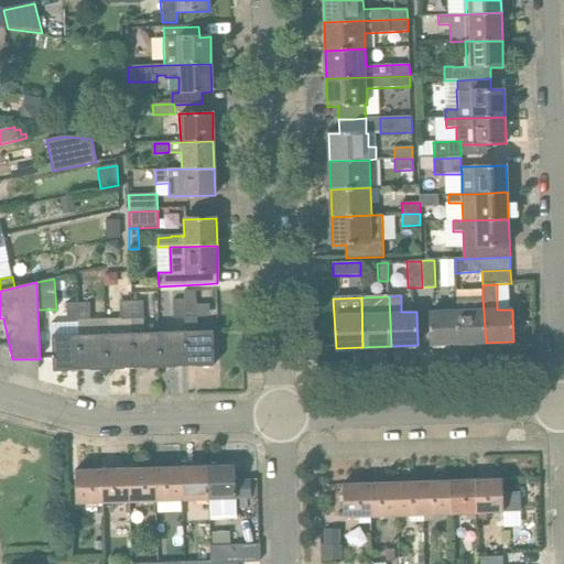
[(458,344),(486,343),(483,297),(456,299),(456,310),(458,344)]
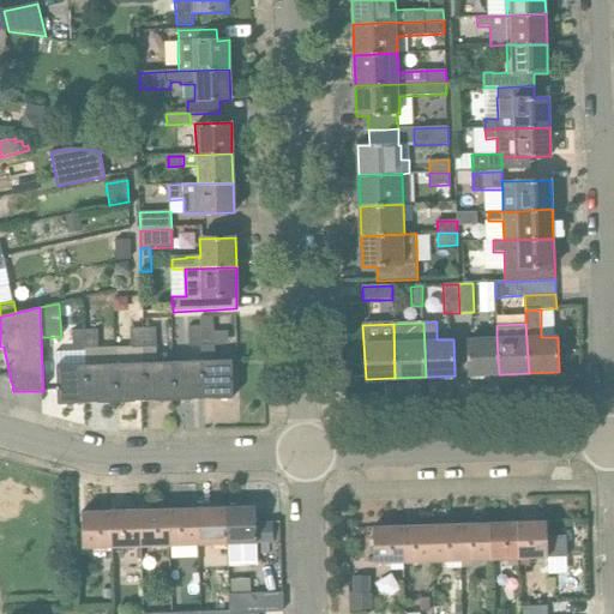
[(188,327),(188,347),(200,347),(200,326),(188,327)]
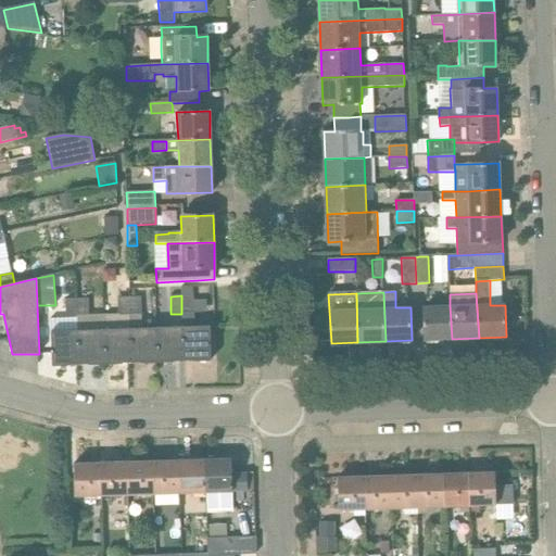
[(192,313),(192,295),(181,295),(181,314),(192,313)]
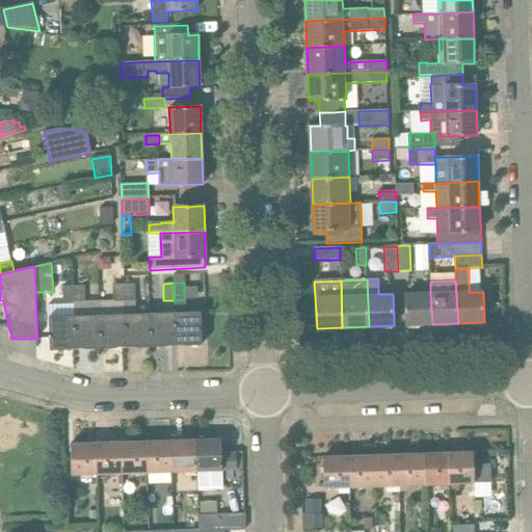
[(113,302),(125,301),(124,285),(112,286),(113,302)]
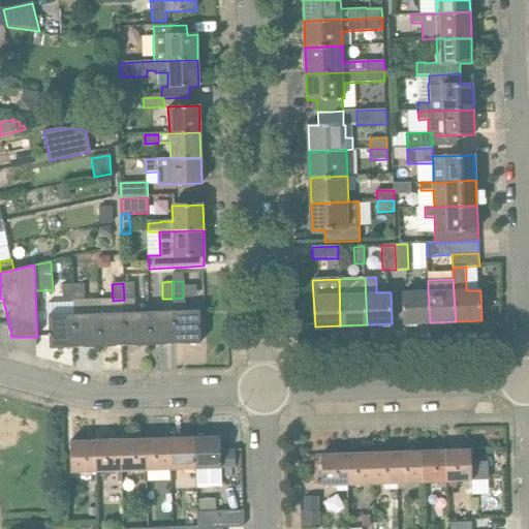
[(123,283),(124,300),(134,300),(134,283),(123,283)]
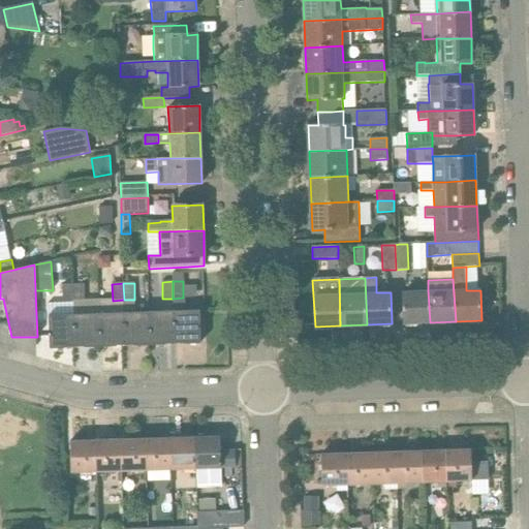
[(62,285),(63,302),(72,302),(72,285),(62,285)]
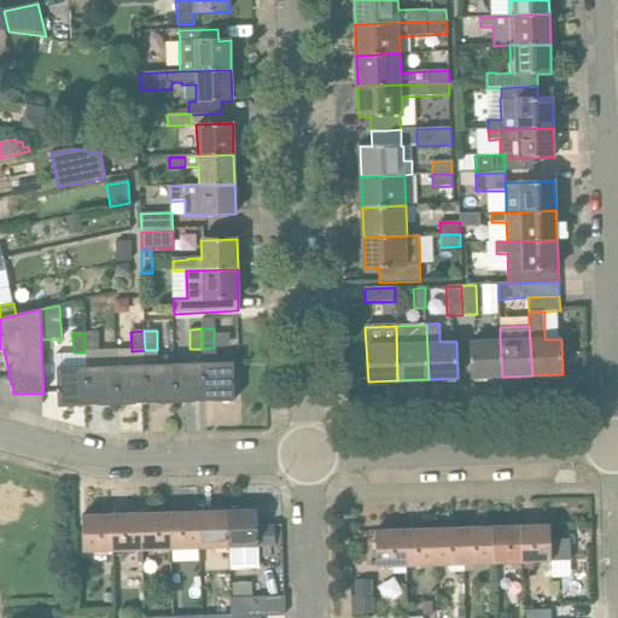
[(85,353),(99,351),(98,333),(85,333),(85,353)]
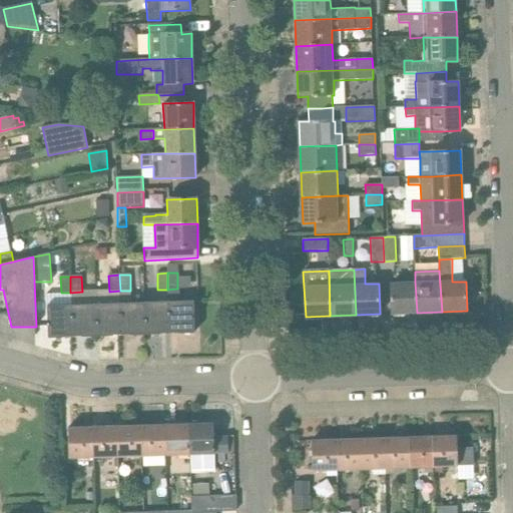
[(392,314),(417,313),(415,282),(391,283),(392,314)]
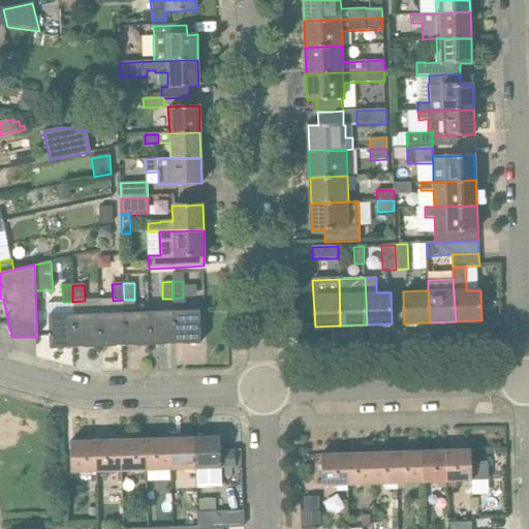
[(73,314),(72,302),(63,302),(49,303),(49,315),(48,315),(50,349),(74,348),(73,314)]
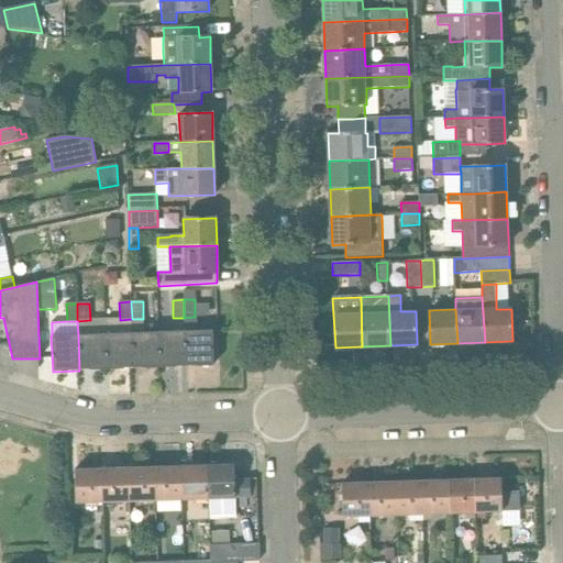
[(213,365),(212,330),(185,331),(186,366),(213,365)]
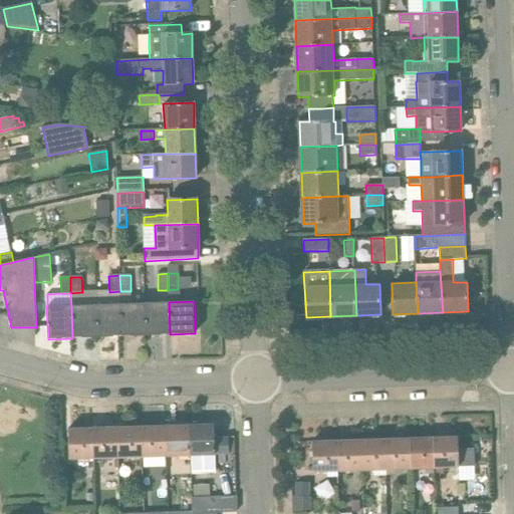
[(170,334),(169,302),(145,303),(146,335),(170,334)]
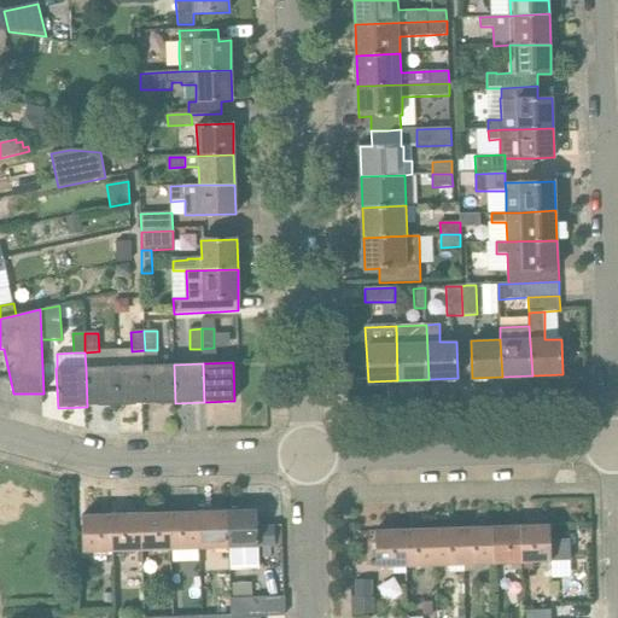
[(146,404),(175,403),(174,365),(145,366),(146,404)]
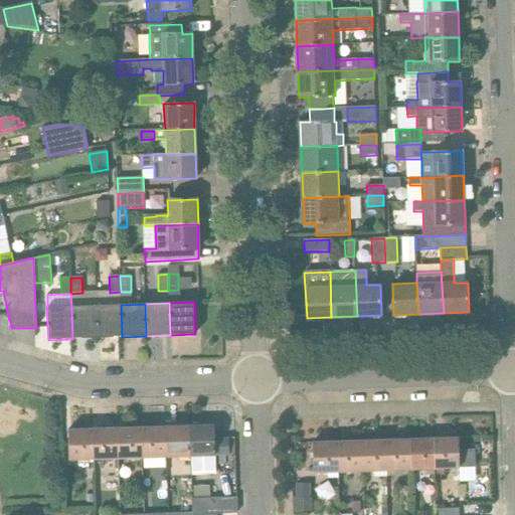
[(122,337),(121,305),(110,305),(97,306),(98,338),(122,337)]
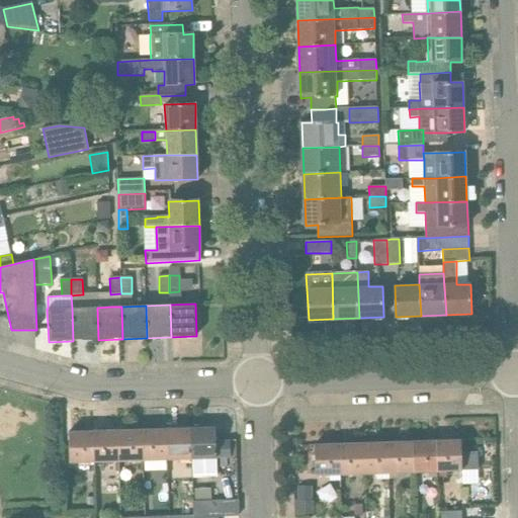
[(97,308),(83,308),(72,308),(73,341),(98,340),(97,308)]
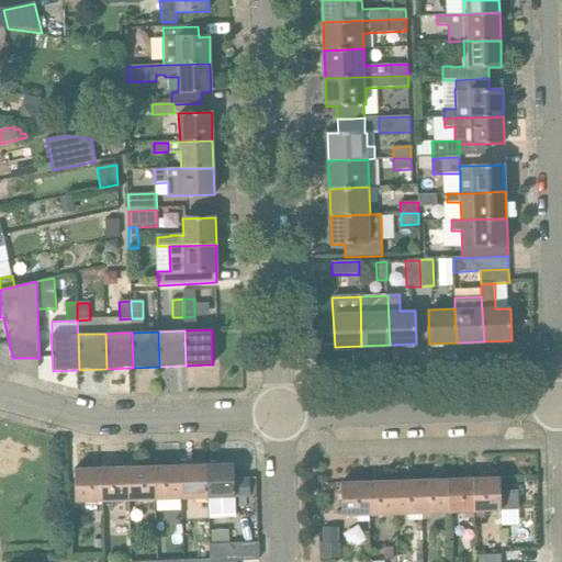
[(206,465),(208,498),(249,496),(249,479),(234,480),(234,464),(206,465)]
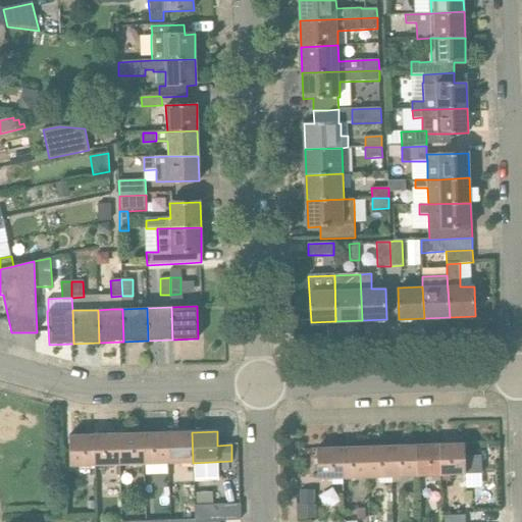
[(167,463),(193,463),(192,432),(166,433),(167,463)]
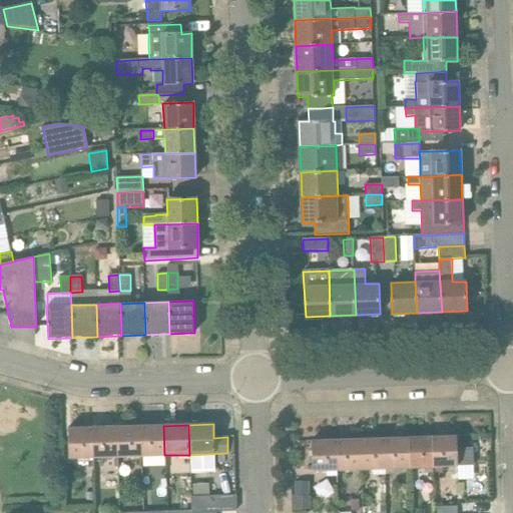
[(117,457),(141,456),(140,426),(116,427),(117,457)]
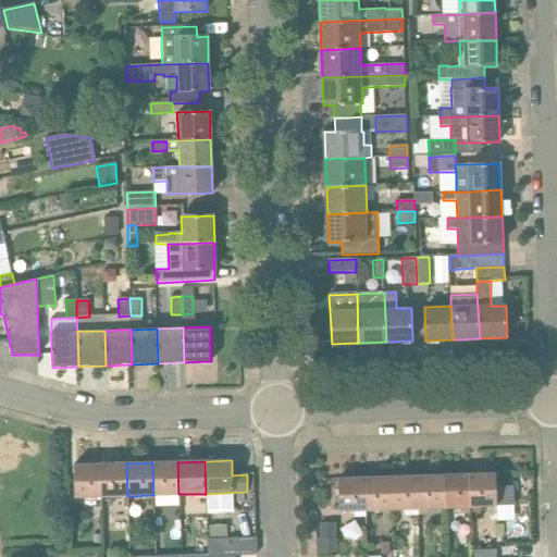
[(153,495),(178,494),(177,462),(152,462),(153,495)]
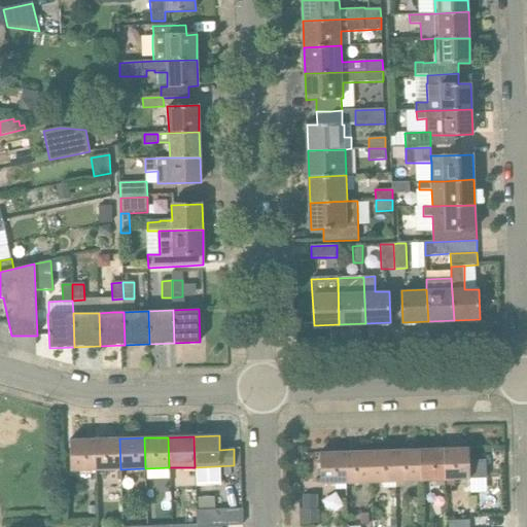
[(97,470),(120,469),(119,438),(96,440),(97,470)]
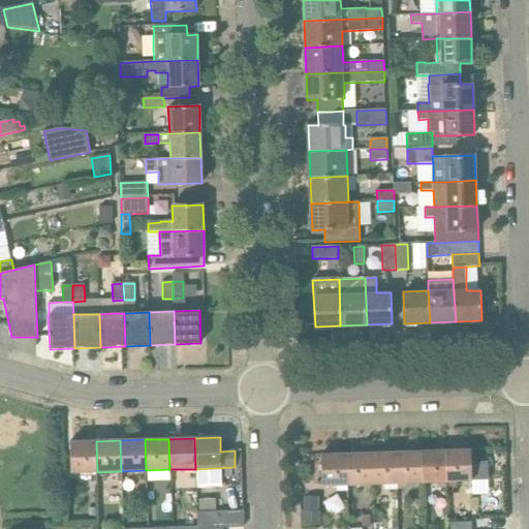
[(71,472),(97,472),(96,441),(70,442),(71,472)]
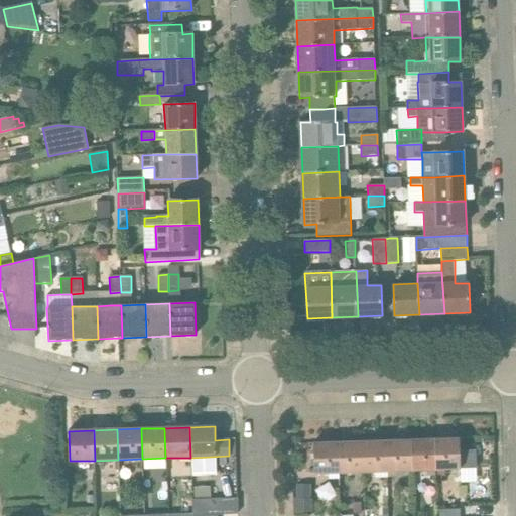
[(435,439),(436,470),(461,469),(460,438),(435,439)]
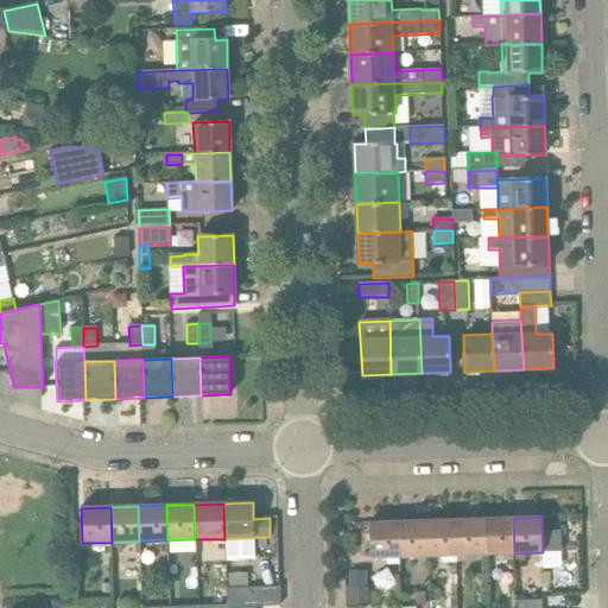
[(486,555),(514,553),(513,518),(485,519),(486,555)]
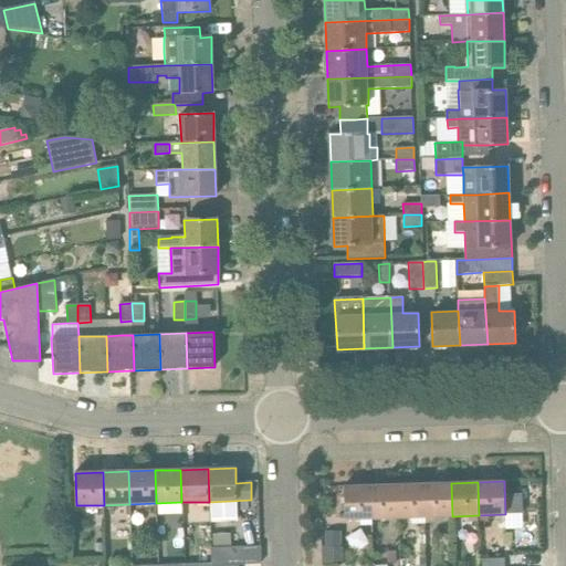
[(425,517),(452,516),(451,483),(423,484),(425,517)]
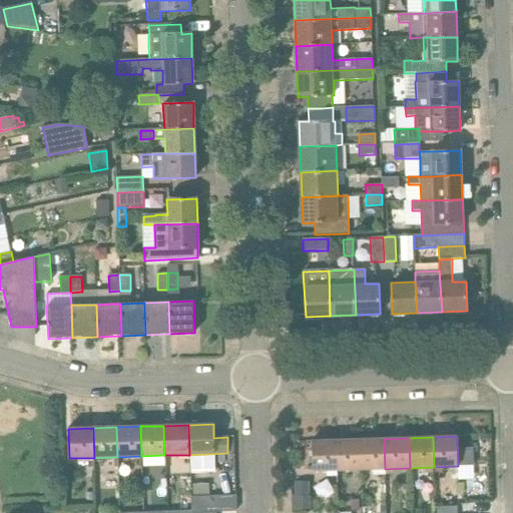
[(337,470),(361,469),(360,439),(336,440),(337,470)]
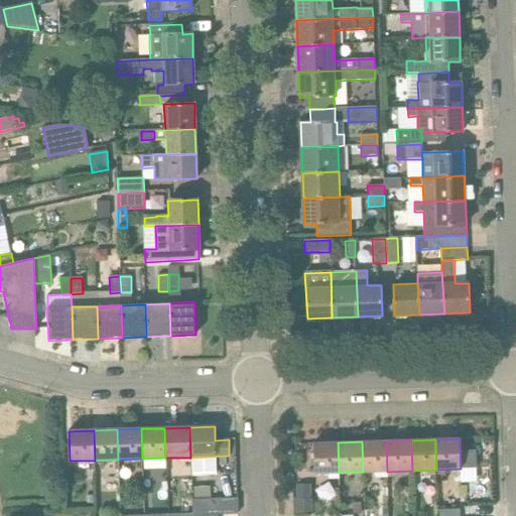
[(363,472),(387,472),(386,441),(362,441),(363,472)]
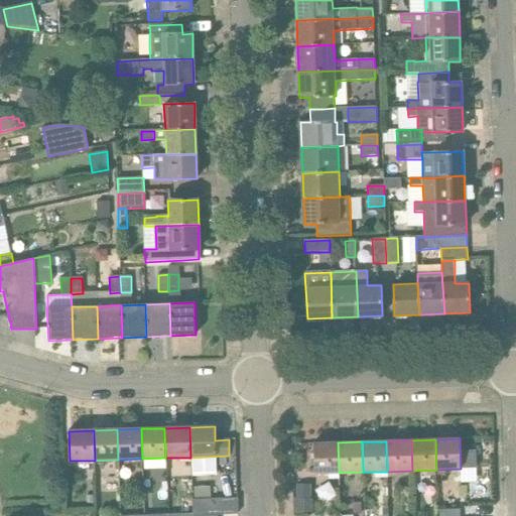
[(314,474),(339,473),(338,442),(313,443),(314,474)]
